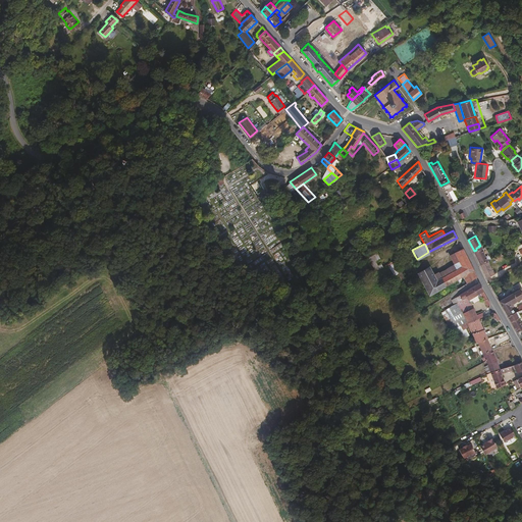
[(484,254),(480,246),(478,246),(479,247),(476,248),(476,250),(474,251),(479,264),(487,260),(485,257),(484,254)]
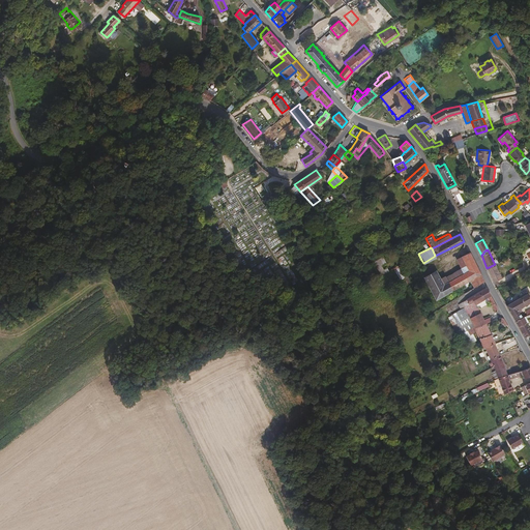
[(476,265),(469,251),(462,255),(469,269),(469,270),(476,265)]
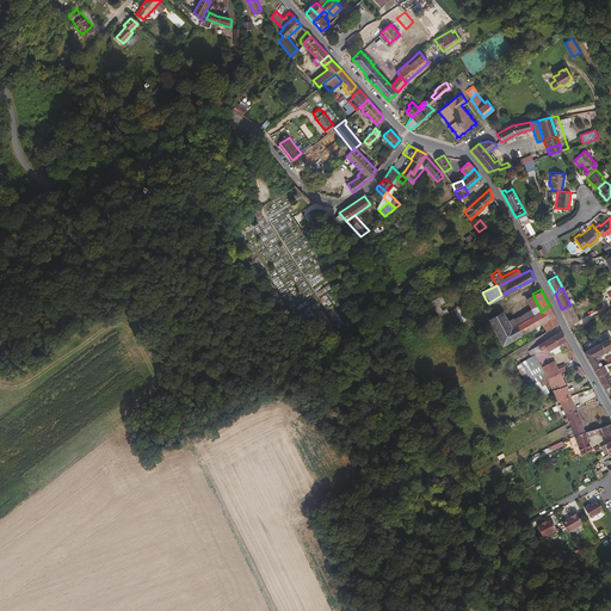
[(464,310),(486,300),(482,292),(461,304),(464,310)]
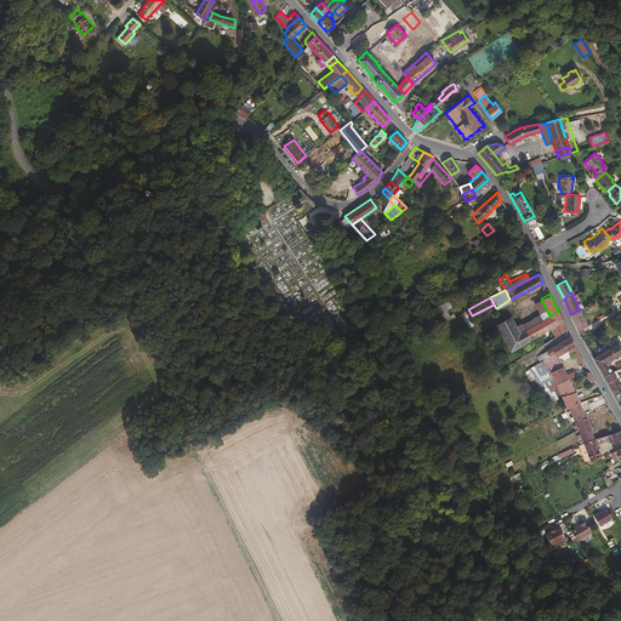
[(472,315),(468,309),(460,313),(469,326),(472,324),(474,328),(478,325),(472,315)]
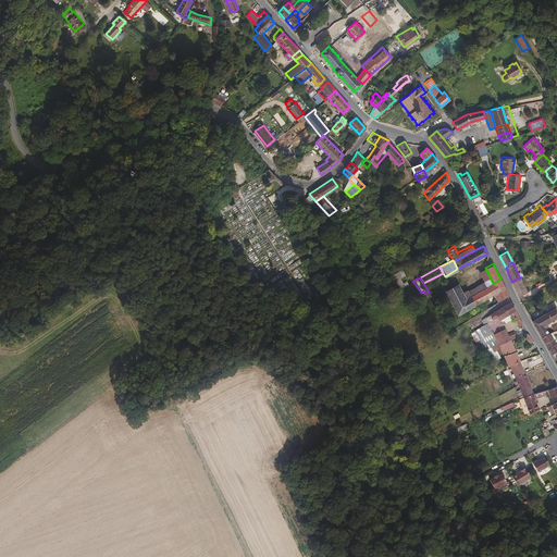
[(527,292),(520,277),(511,282),(518,295),(520,295),(527,292)]
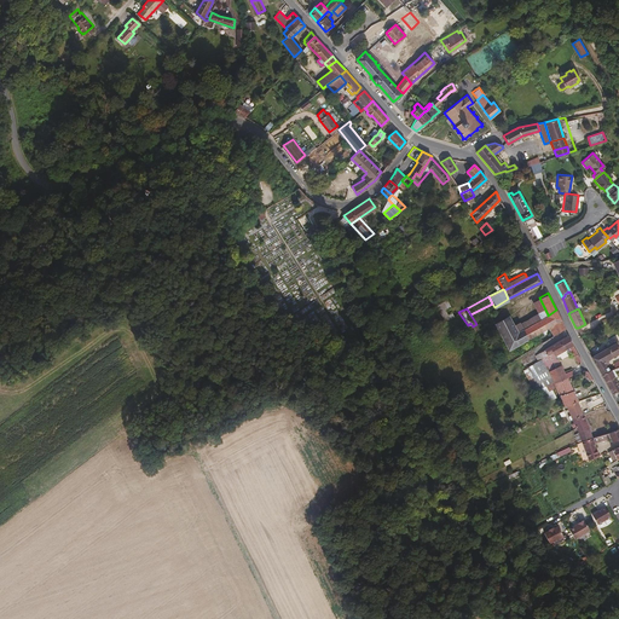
[(549,325),(560,319),(556,310),(548,316),(548,314),(543,317),(549,325)]
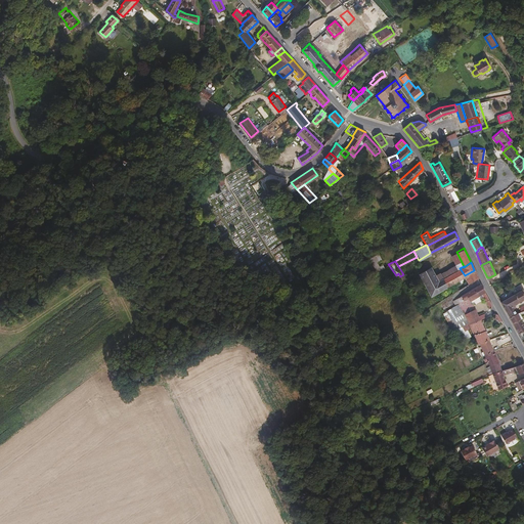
[(446,287),(443,277),(438,280),(430,266),(417,274),(431,296),(446,287)]
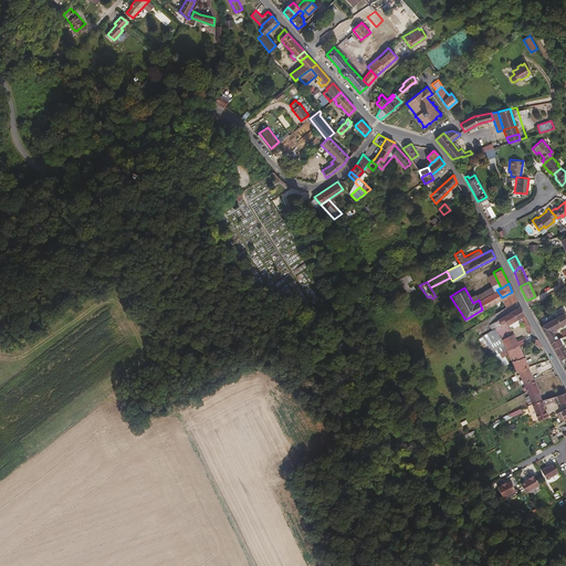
[(502,297),(496,290),(485,296),(491,304),(494,302),(496,305),(501,302),(499,300),(502,297)]
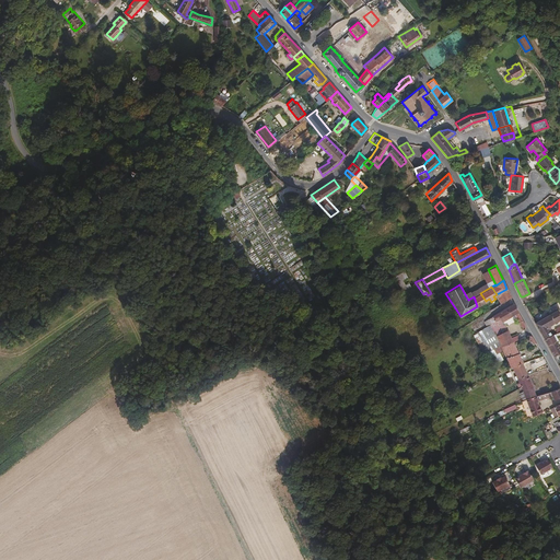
[(503,301),(511,296),(506,289),(497,294),(499,300),(501,298),(502,299),(503,301)]
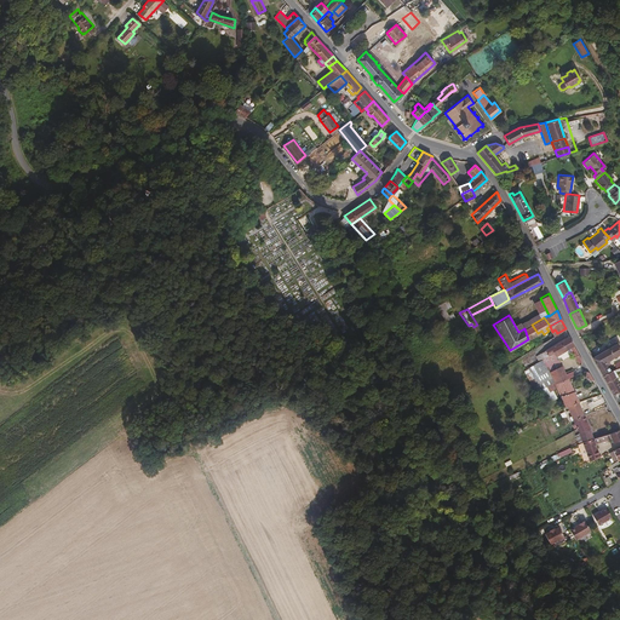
[(528,339),(538,333),(532,325),(524,328),(528,339)]
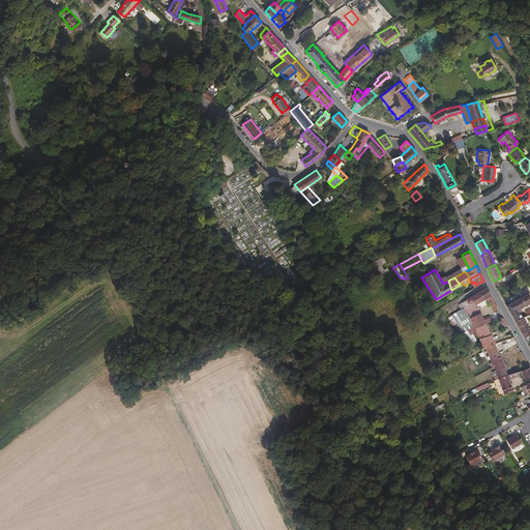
[(484,322),(492,320),(490,316),(482,319),(476,306),(475,307),(474,304),(490,295),(486,286),(461,300),(463,305),(466,311),(474,328),(484,322)]
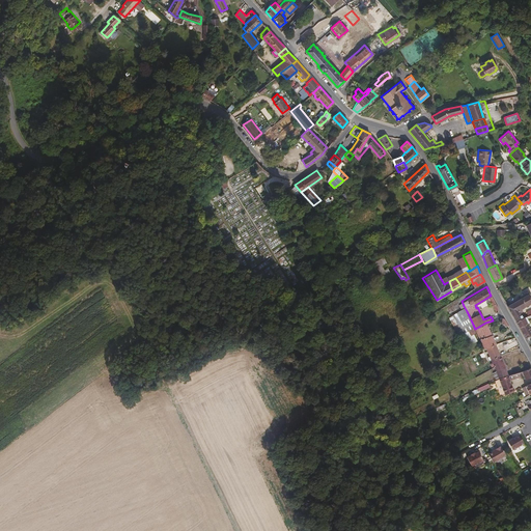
[(523,317),(518,310),(530,301),(530,290),(507,305),(515,320),(523,317)]
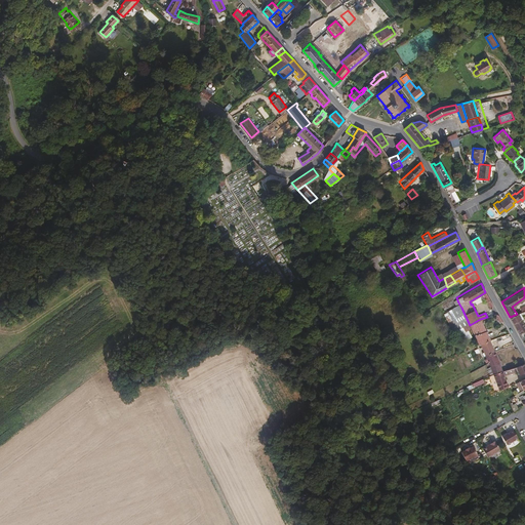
[(446,318),(461,308),(458,303),(442,311),(446,318)]
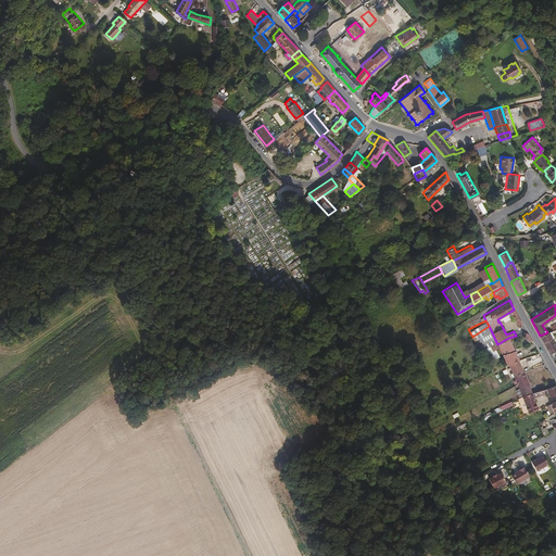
[(497,344),(489,326),(472,337),(480,352),(491,346),(497,344)]
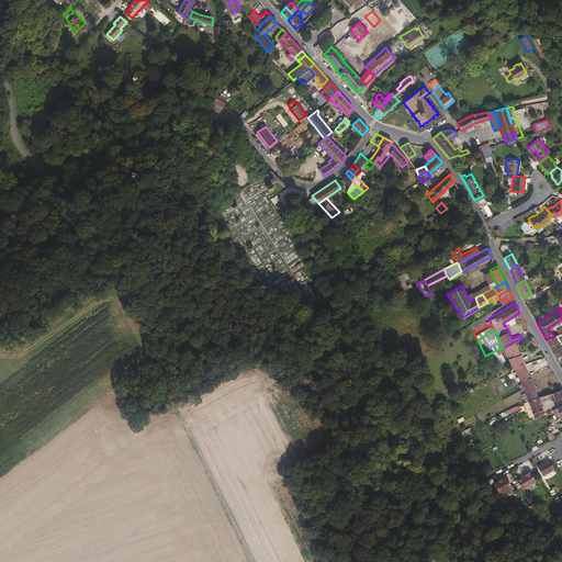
[(561,351),(561,349),(554,335),(553,336),(546,339),(555,357),(559,355),(559,356),(560,355),(561,353),(561,351)]
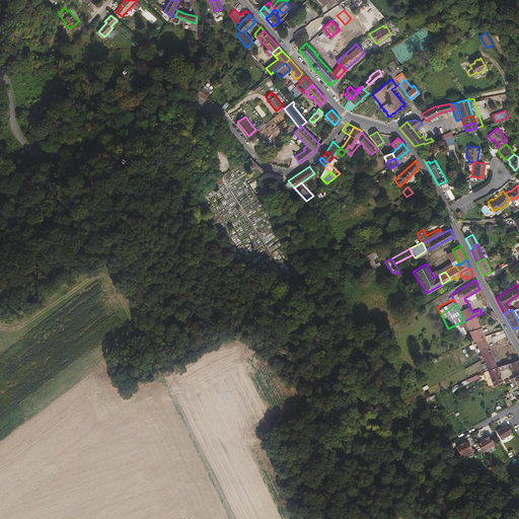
[(480,327),(474,315),(464,321),(469,330),(479,327),(480,327)]
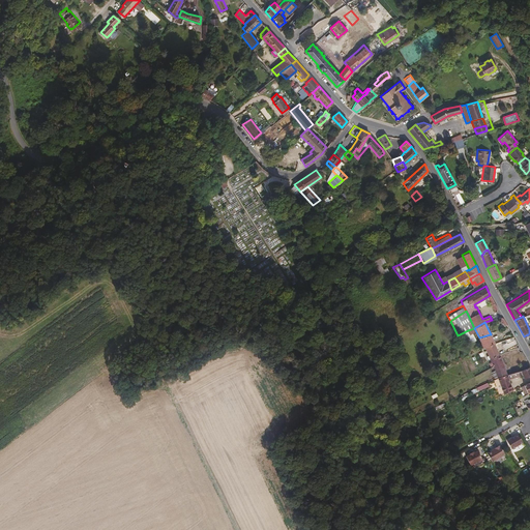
[(462,344),(472,339),(468,330),(458,335),(462,344)]
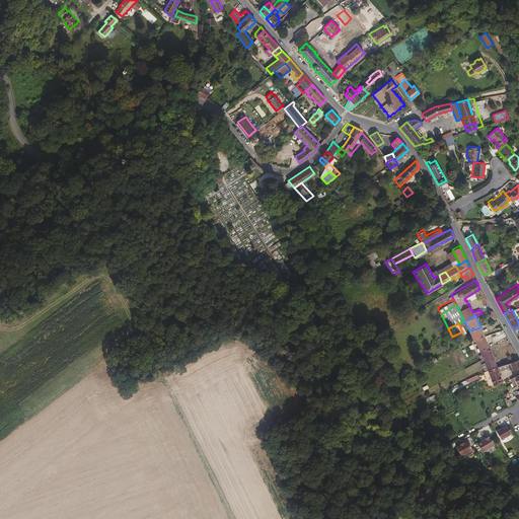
[(483,336),(479,327),(469,330),(472,340),(474,339),(483,336)]
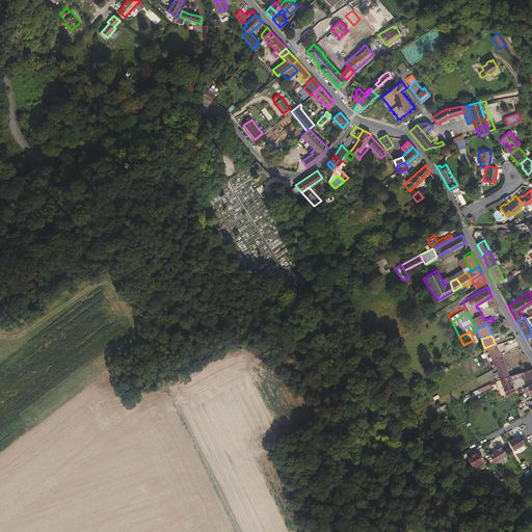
[(500,355),(495,344),(486,347),(491,358),(500,355)]
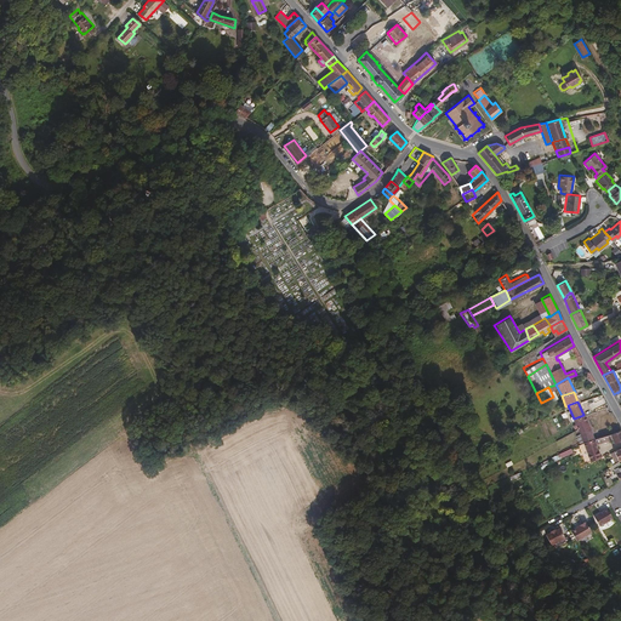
[(593,438),(590,428),(584,415),(574,419),(580,429),(582,438),(584,442),(593,438)]
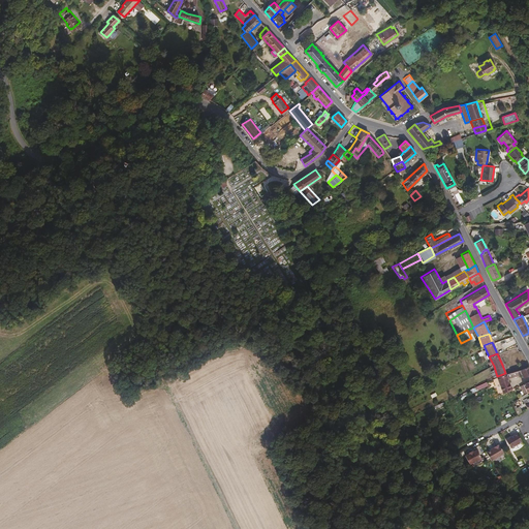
[(528,368),(528,365),(519,368),(517,369),(519,374),(521,373),(522,375),(528,373),(528,368)]
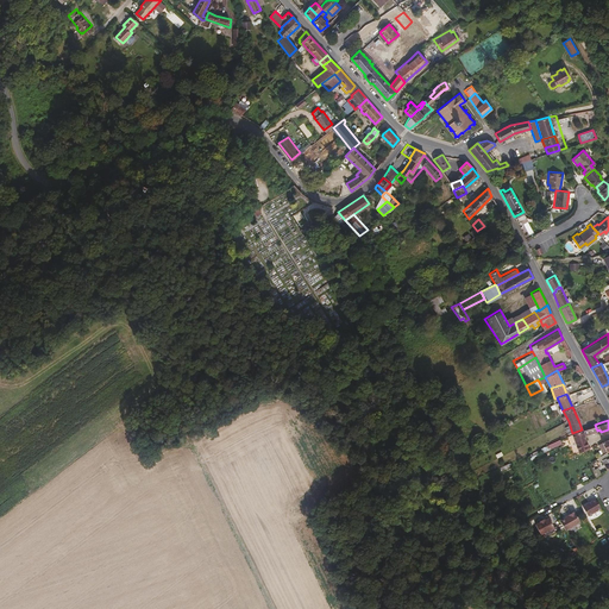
[(588,446),(583,434),(582,429),(572,433),(571,433),(578,451),(588,446)]
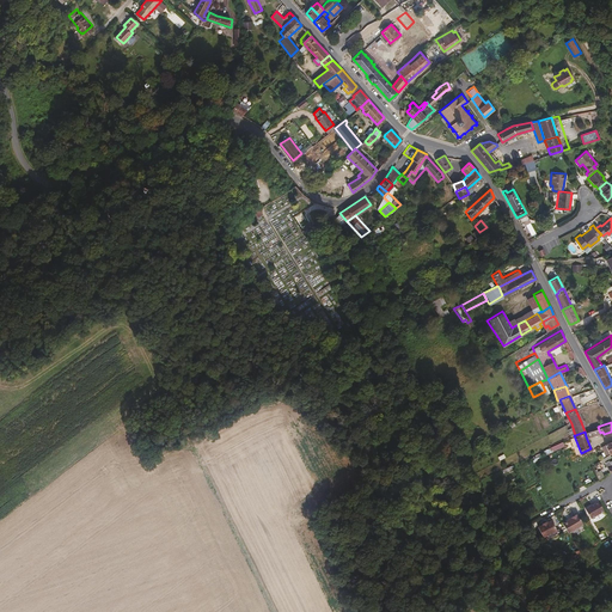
[(563,442),(544,450),(545,454),(565,447),(563,442)]
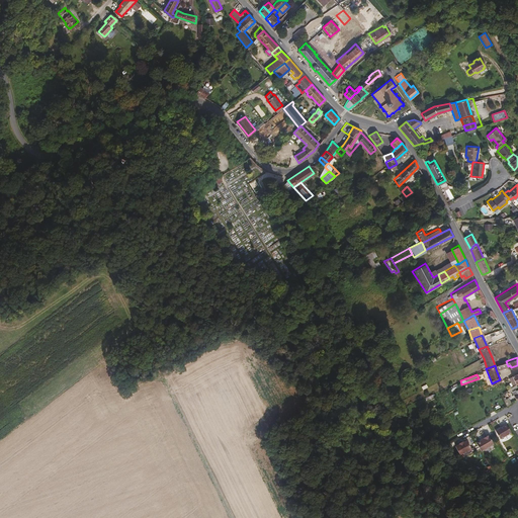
[(500,437),(510,431),(506,422),(495,429),(500,437)]
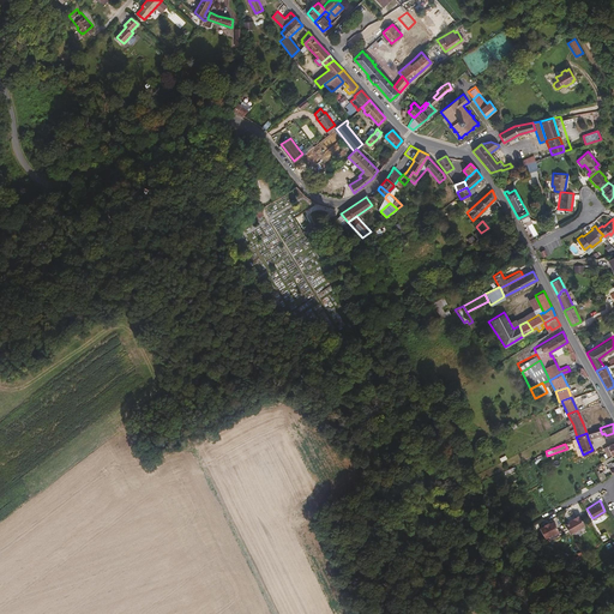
[(571,534),(585,524),(579,515),(578,516),(578,515),(573,518),(571,519),(565,523),(571,534)]
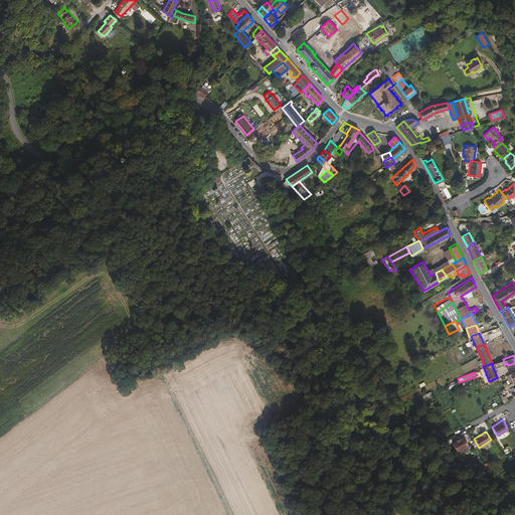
[(458,452),(469,445),(464,438),(461,440),(460,439),(457,441),(457,442),(454,444),(458,452)]
